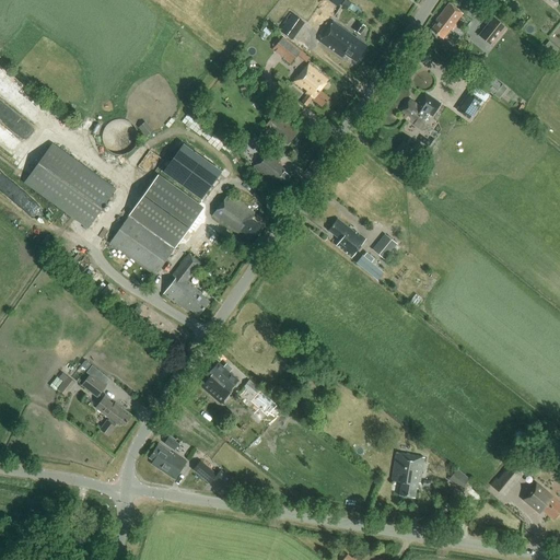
[(456,26),(454,25),(463,14),(448,3),(439,18),(440,19),(431,31),(443,39),(452,28),(454,30),(456,26)]
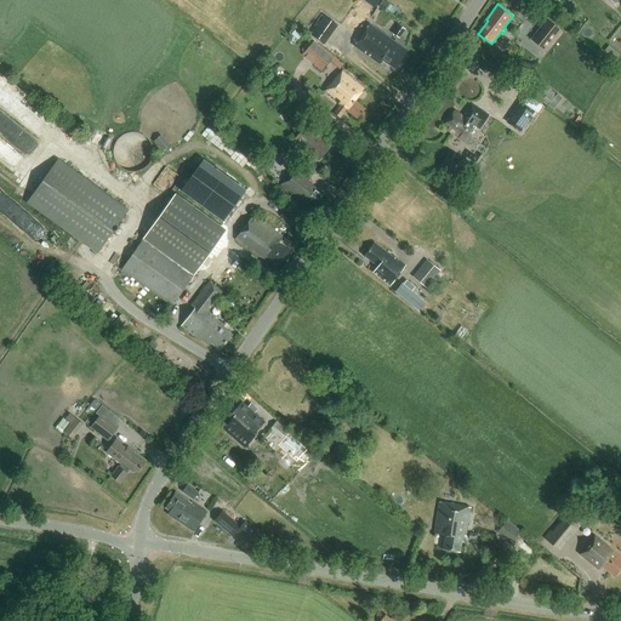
[(324,45),(337,27),(325,17),(312,35),(324,45)]
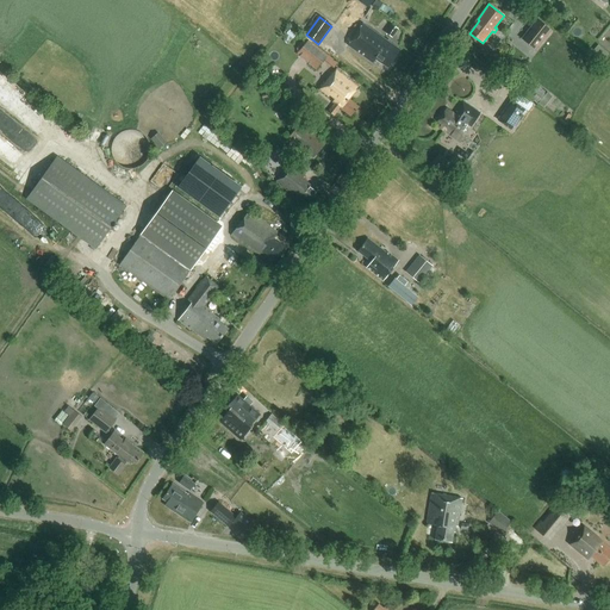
[(552,29),(536,18),(521,38),(535,50),(552,29)]
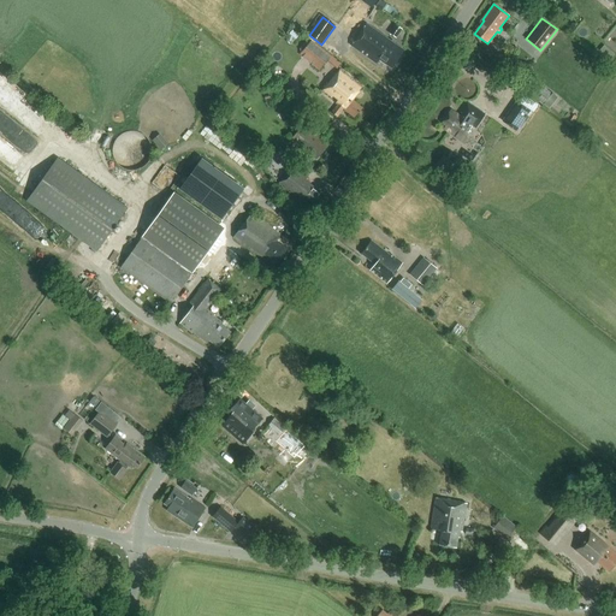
[(403,51),(367,25),(351,47),(377,64),(379,60),(391,69),(403,51)]
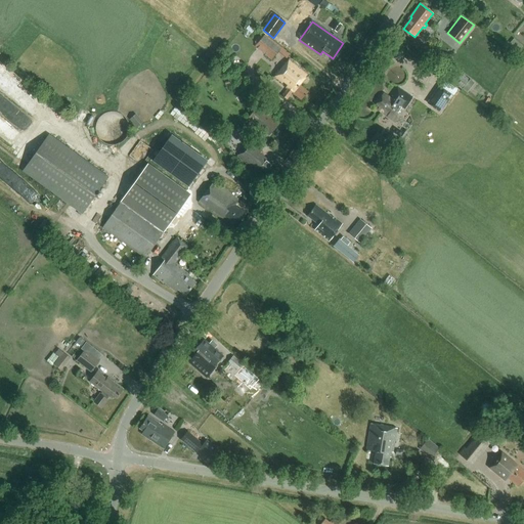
[(342,26),(337,23),(332,29),(337,33),(342,26)]
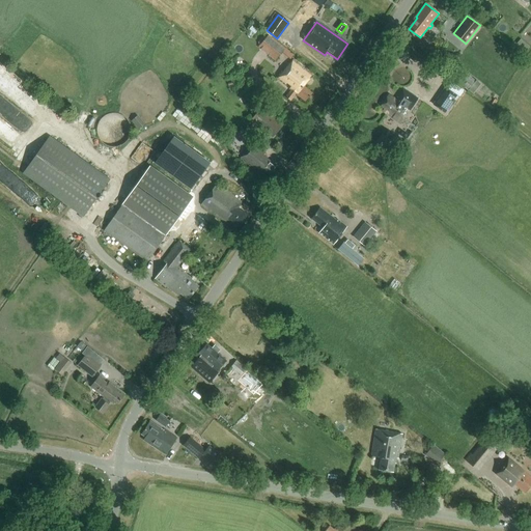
[(268,35),(258,47),(275,61),(285,50),(268,35)]
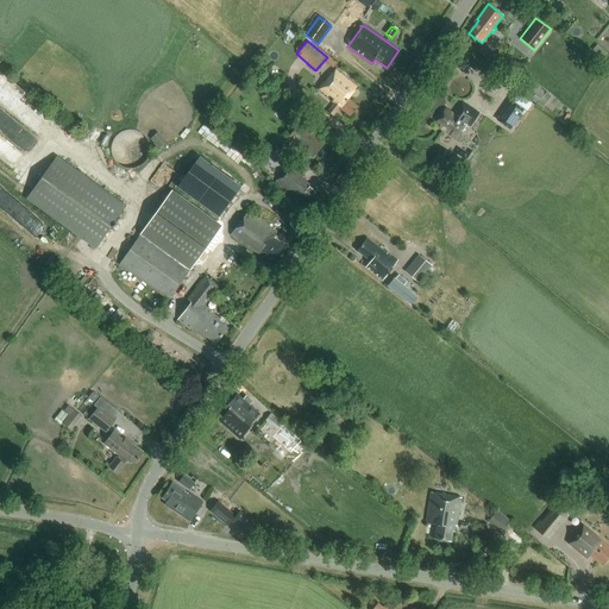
[(350,118),(358,107),(349,100),(358,87),(336,69),(318,90),(334,104),(339,107),(350,118)]
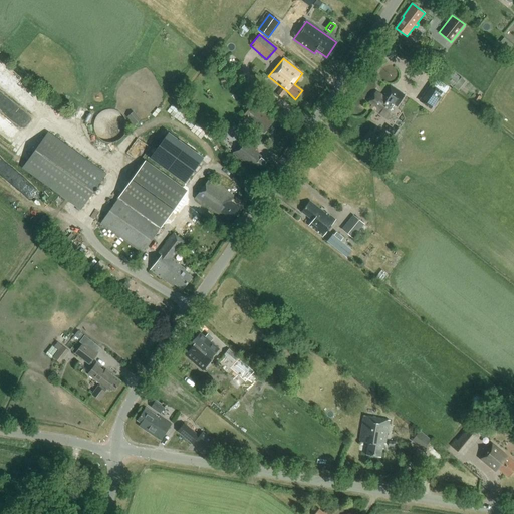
[(460,77),(448,67),(440,76),(453,86),(460,77)]
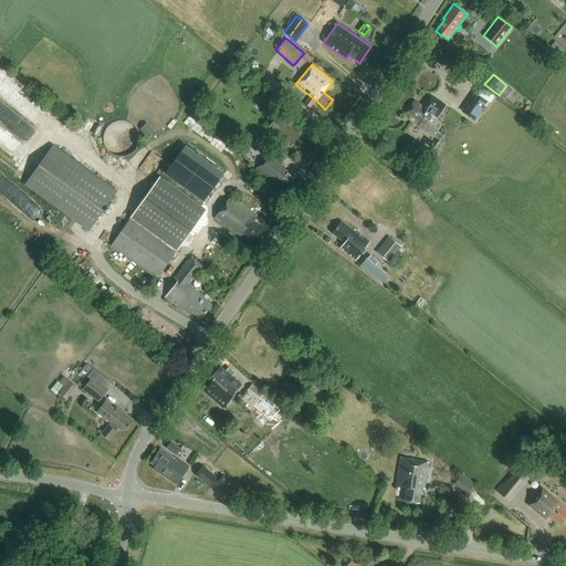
[(486,102),(474,94),(461,111),(473,119),(486,102)]
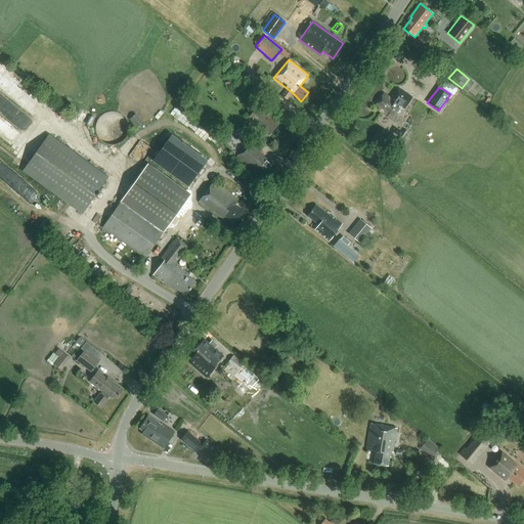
[(390,99),(384,94),(377,104),(380,106),(378,111),(394,122),(403,108),(403,110),(411,98),(397,88),(390,99)]
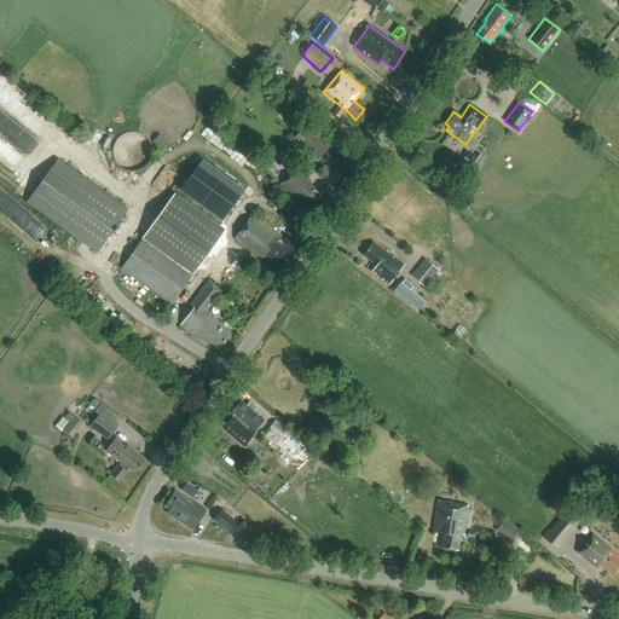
[(336,108),(333,114),(339,119),(342,113),(337,108),(336,108)]
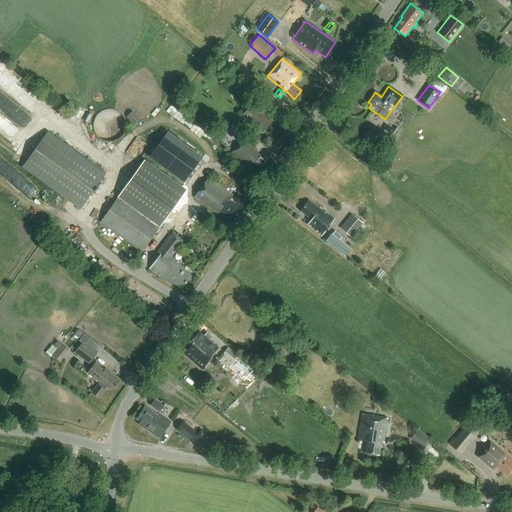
[(272,120),(251,103),(242,115),(263,132),(272,120)]
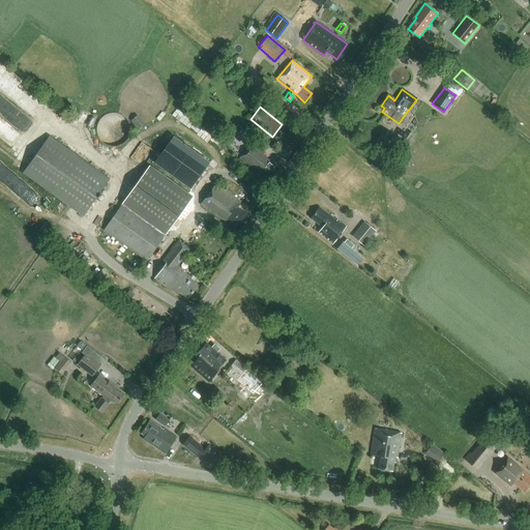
[(134,118),(138,128),(146,124),(141,114),(134,118)]
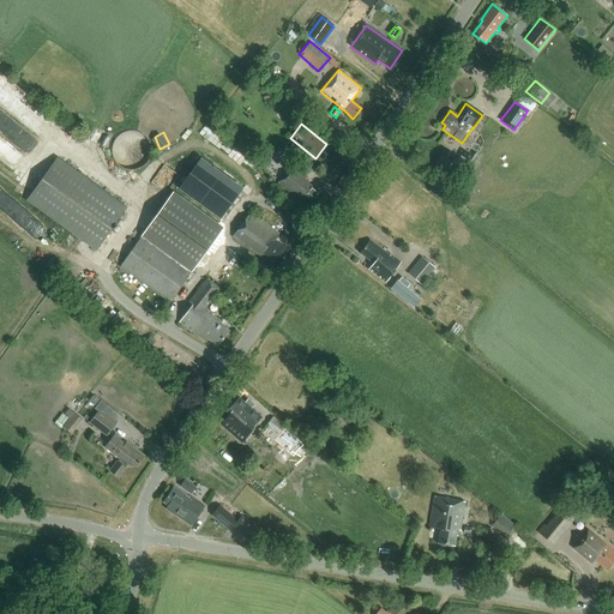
[(128,206),(58,156),(26,199),(97,250),(128,206)]
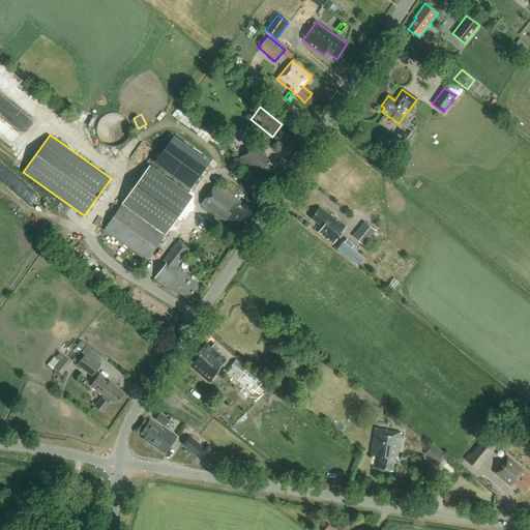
[(275,150),(281,144),(275,140),(270,147),(275,150)]
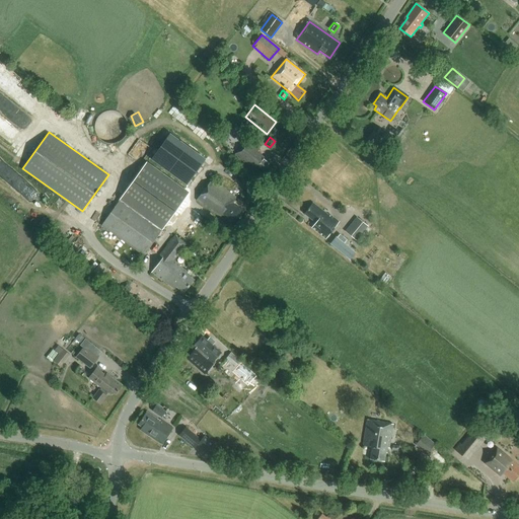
[(175,138),(156,164),(191,190),(210,163),(175,138)]
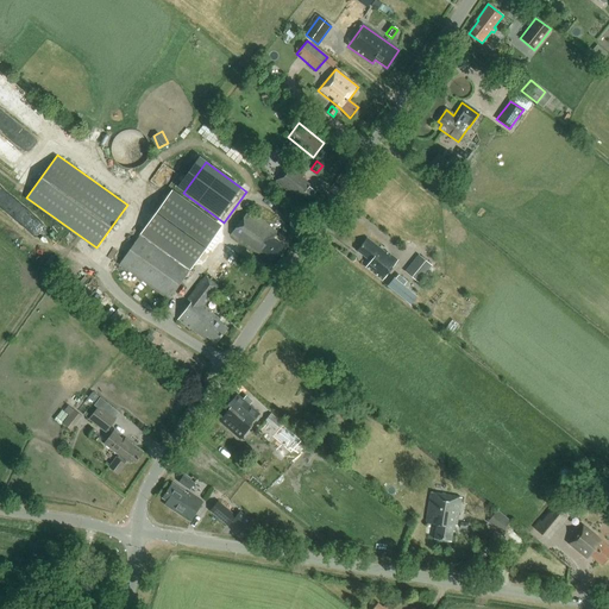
[(165,164),(152,180),(163,187),(175,171),(165,164)]
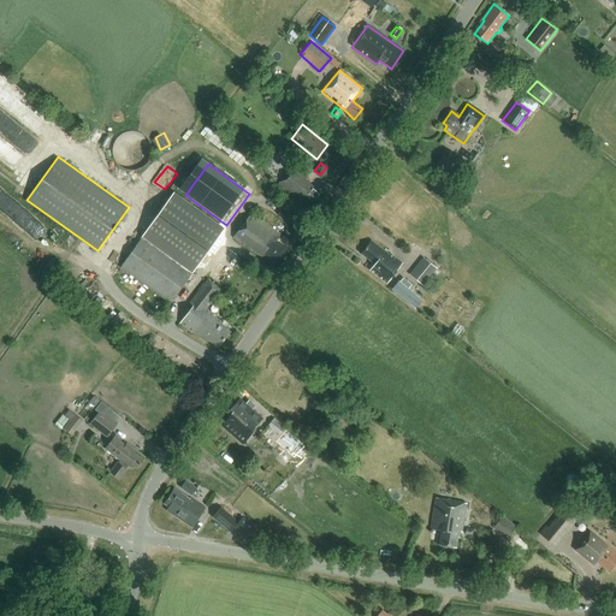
[(312,207),(321,194),(303,181),(306,178),(291,167),(278,185),(296,199),(297,196),(312,207)]
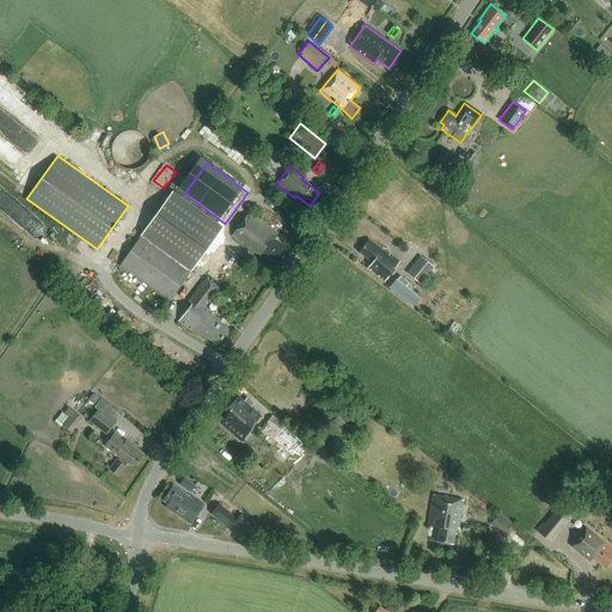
[(170,301),(222,227),(172,191),(120,265),(170,301)]
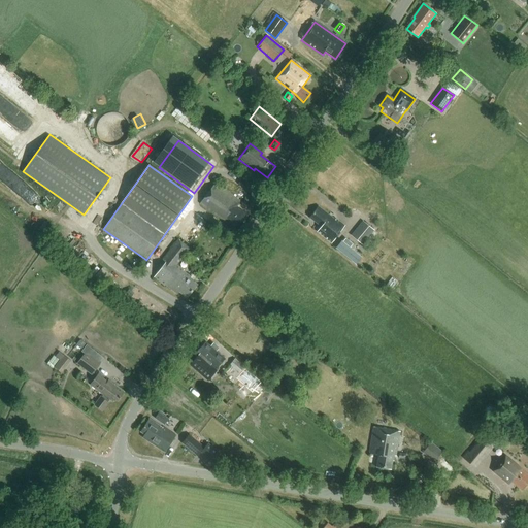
[(236,226),(245,213),(236,207),(240,201),(215,183),(199,204),(224,222),(226,219),(236,226)]
